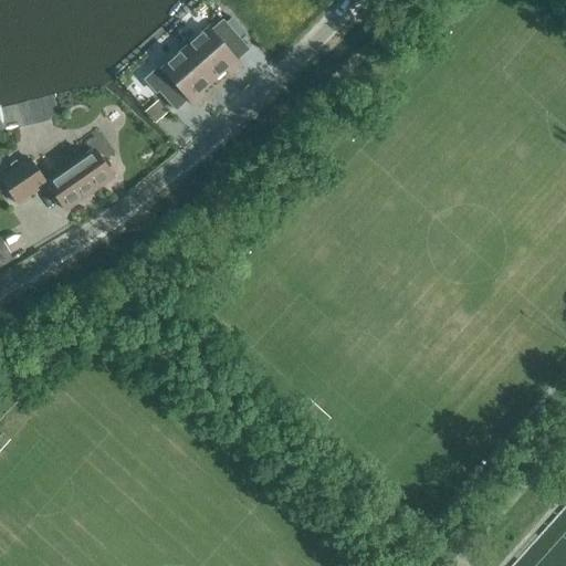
[(231,19),(224,24),(237,39),(243,32),(231,19)]
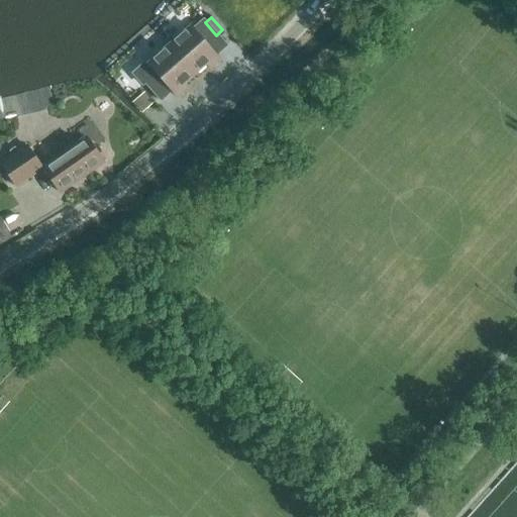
[(190,26),(169,44),(194,74),(205,64),(210,69),(219,60),(215,55),(225,45),(216,35),(205,22),(203,20),(192,29),(190,26)]
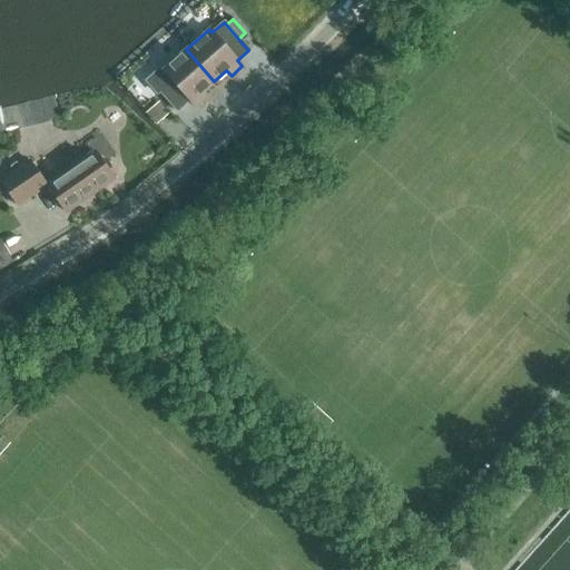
[(161,67),(146,81),(157,94),(159,91),(178,112),(190,101),(195,107),(205,98),(200,92),(214,81),(186,49),(163,69),(161,67)]
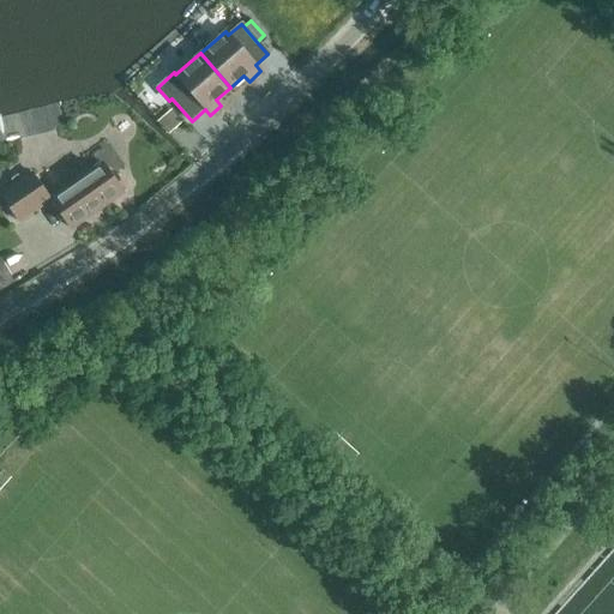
[(170,109),(157,121),(168,133),(181,122),(170,109)]
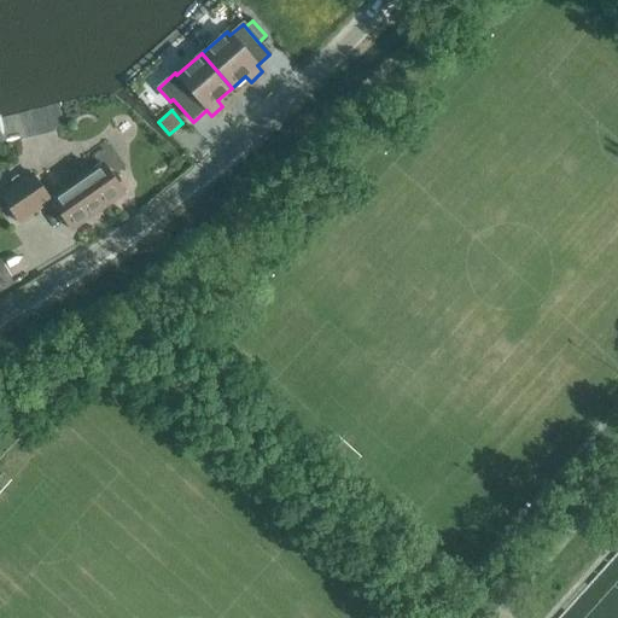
[(50,200),(70,229),(123,193),(103,163),(50,200)]
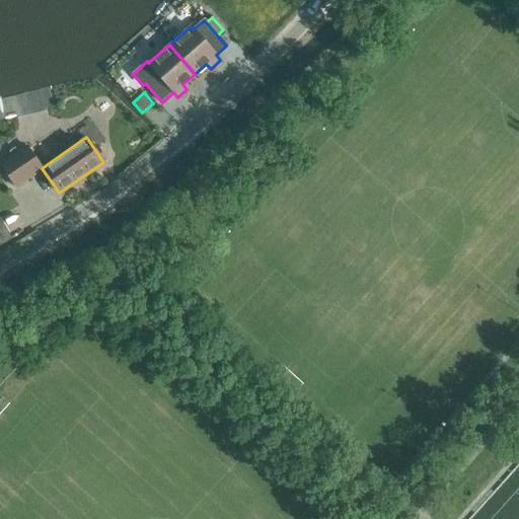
[(28,177),(42,168),(25,145),(11,154),(28,177)]
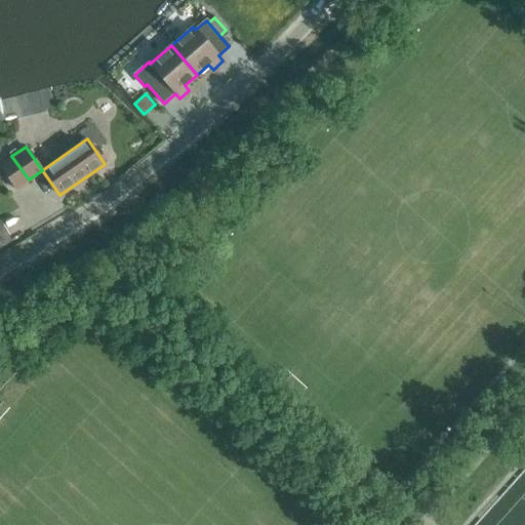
[(0,167),(15,189),(29,179),(11,156),(0,164),(0,167)]
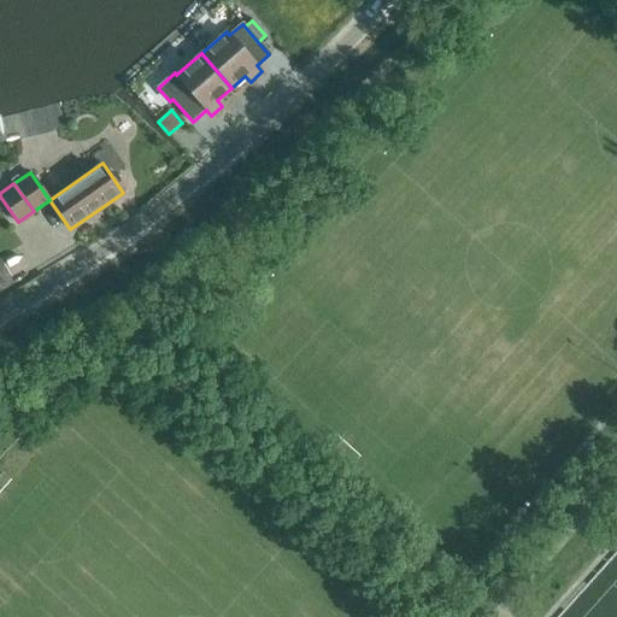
[(0,291),(15,286),(4,262),(0,263),(0,291)]
